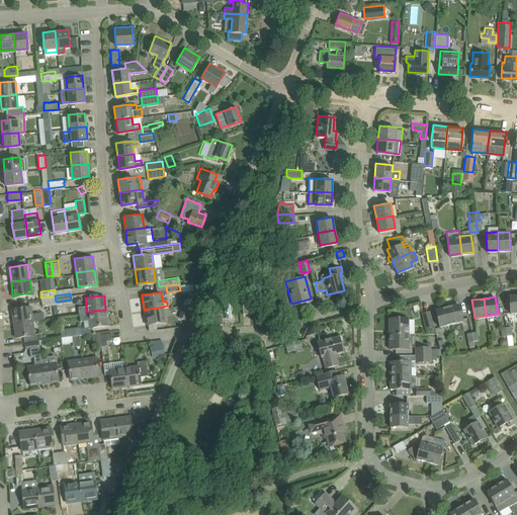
[(178,316),(184,318),(190,303),(189,304),(182,304),(178,316)]
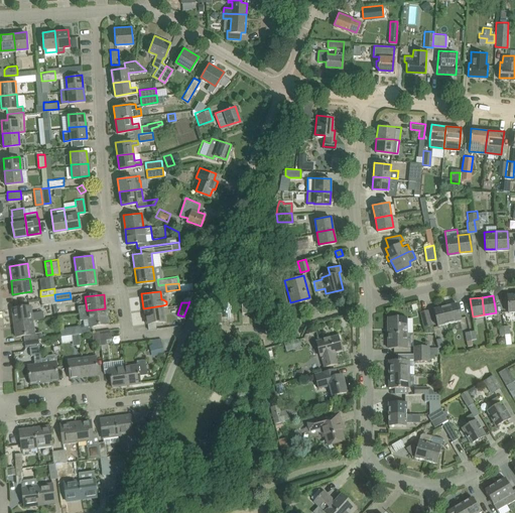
[(457,301),(444,304),(448,322),(461,318),(457,301)]
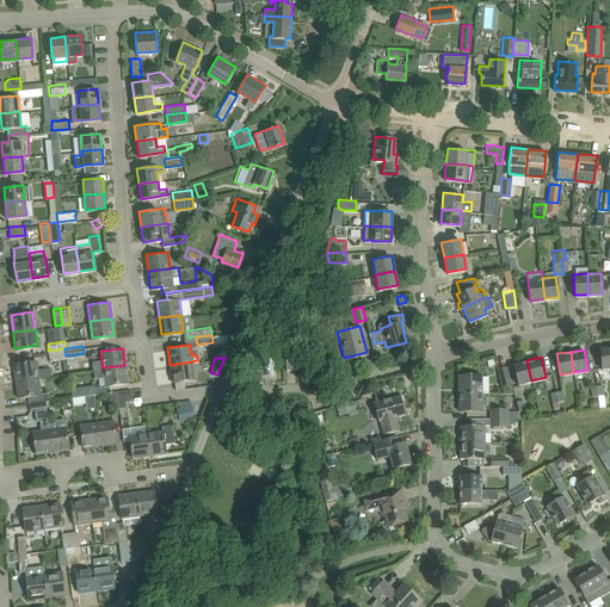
[(13,363),(16,379),(37,377),(35,359),(13,363)]
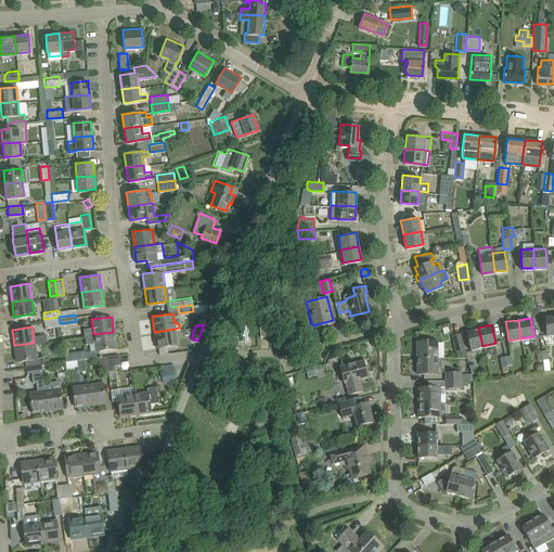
[(482,346),(478,328),(466,331),(471,349),(482,346)]
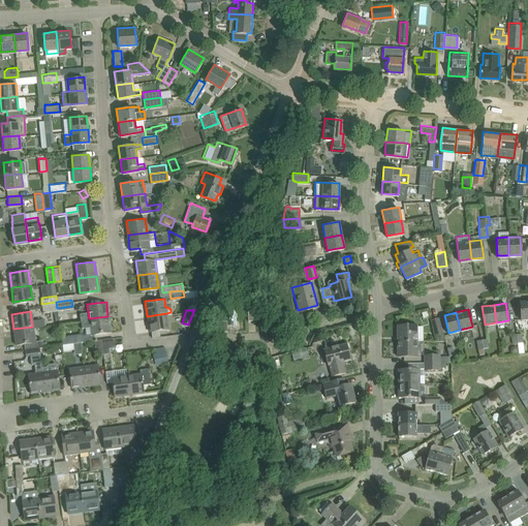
[(147,316),(149,330),(168,328),(166,313),(147,316)]
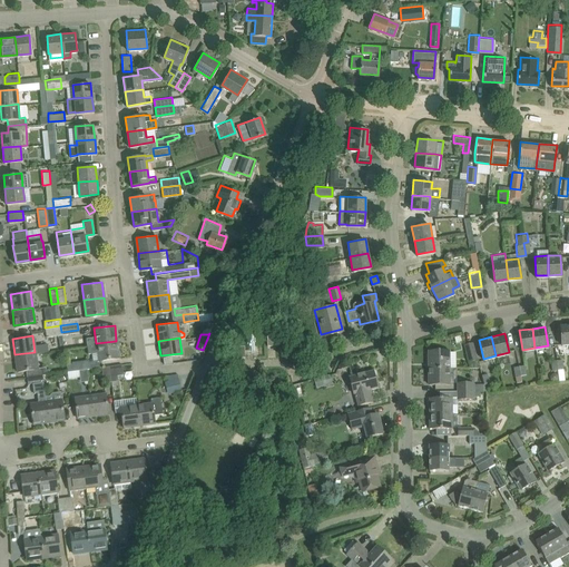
[(67,370),(79,368),(86,368),(101,365),(102,364),(101,359),(118,357),(116,341),(96,343),(87,344),(88,352),(97,351),(98,359),(89,360),(89,358),(71,360),(71,361),(66,362),(67,370)]
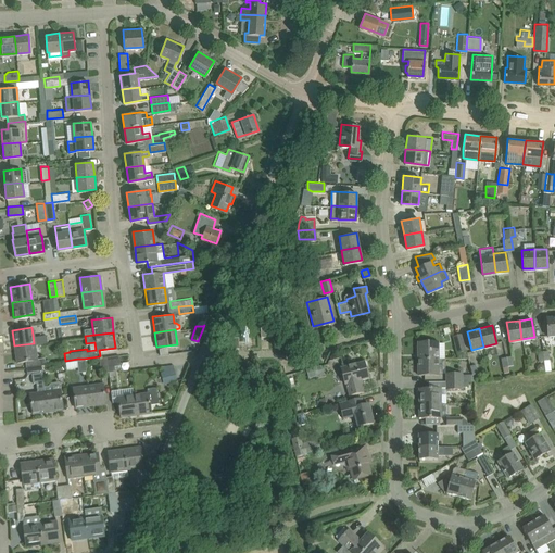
[(452,335),(456,351),(465,348),(461,332),(452,335)]
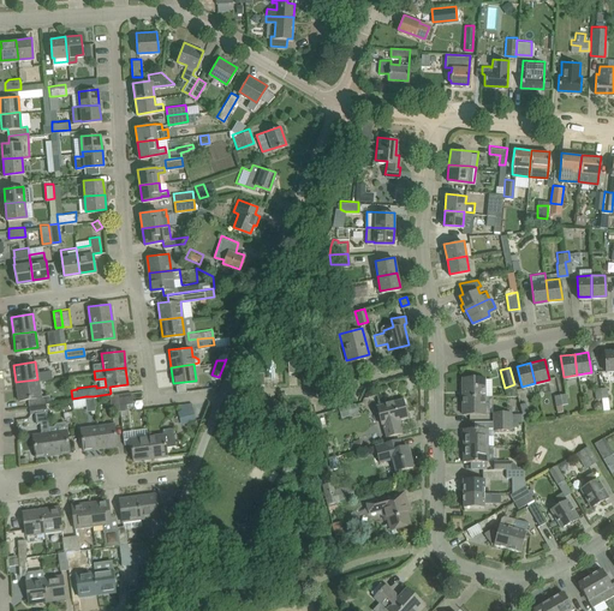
[(462,376),(462,394),(483,394),(483,376),(462,376)]
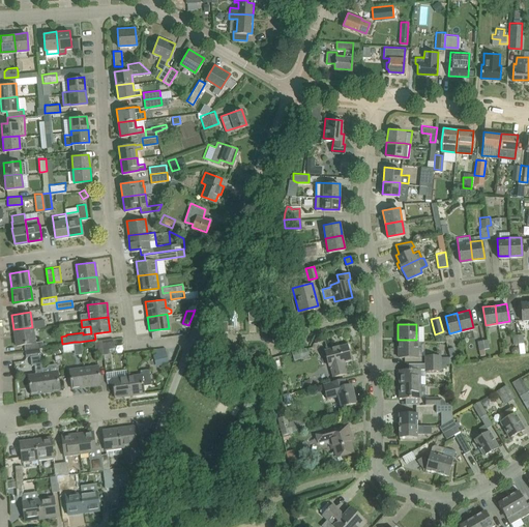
[(32,327),(13,329),(16,344),(24,343),(24,349),(42,346),(41,340),(34,340),(32,327)]
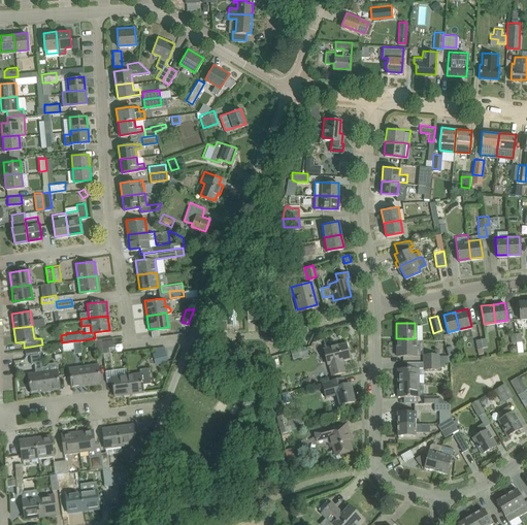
[(441,330),(433,333),(435,339),(443,338),(441,330)]
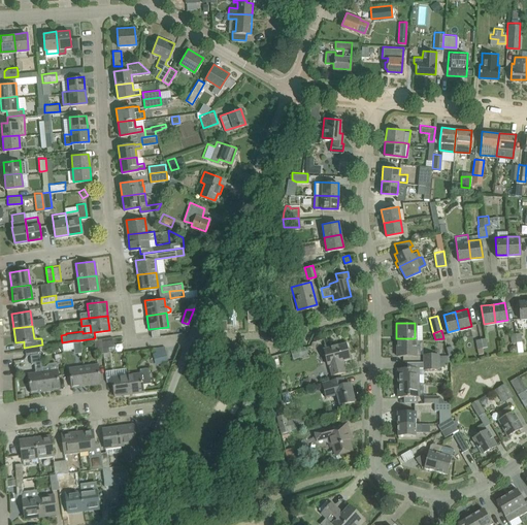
[(102,352),(103,356),(109,355),(108,346),(113,346),(112,335),(100,337),(102,352)]
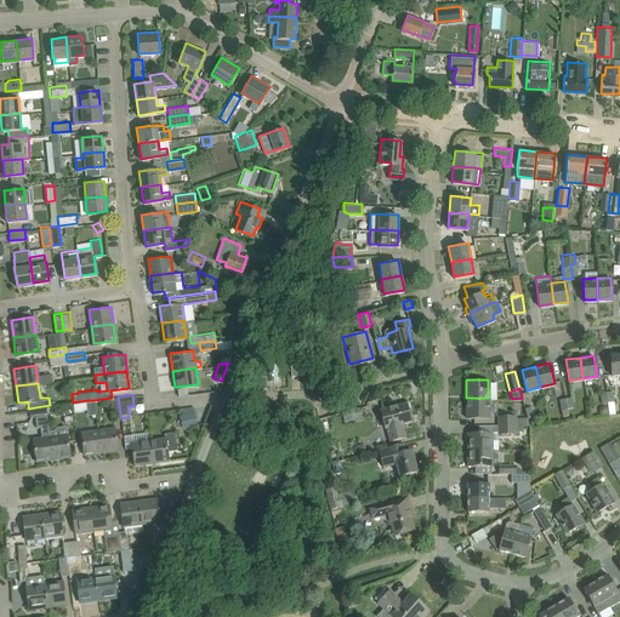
[(466,398),(466,416),(488,416),(488,398),(466,398)]
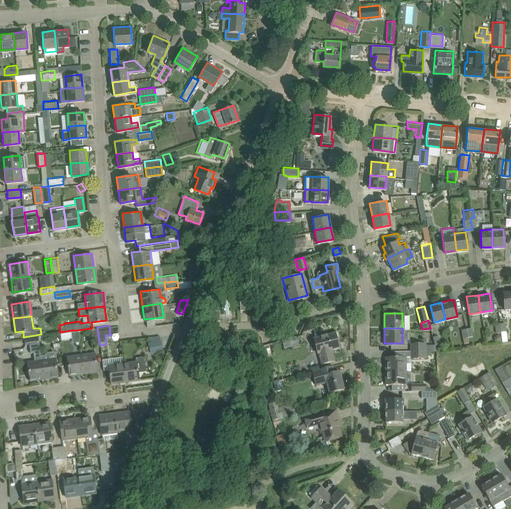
[(77,330),(71,330),(72,341),(79,341),(77,330)]
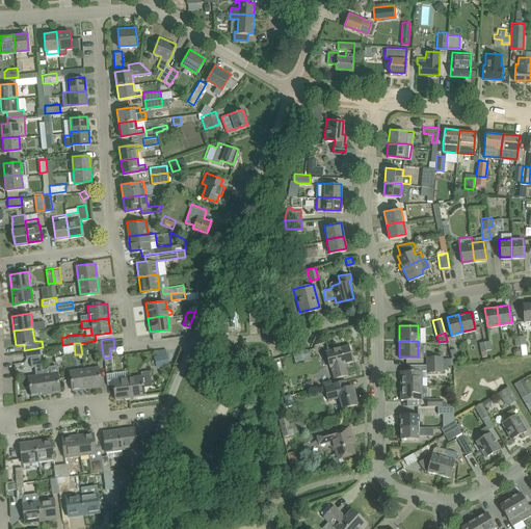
[(346,373),(343,362),(351,360),(347,344),(325,350),(329,367),(330,366),(334,376),(346,373)]
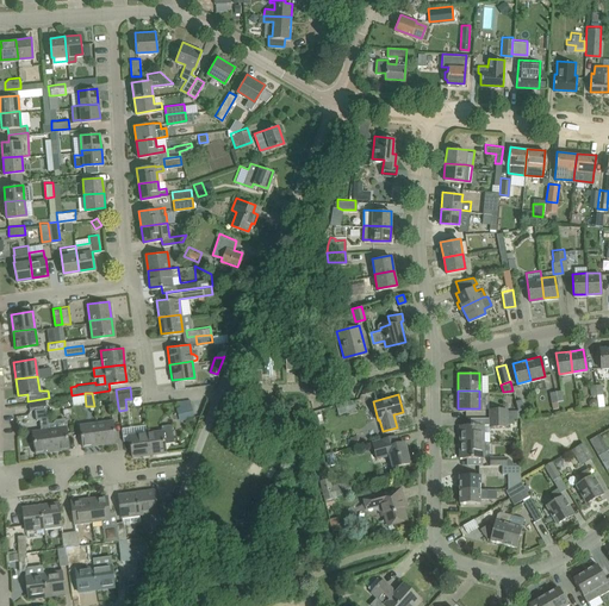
[(45,399),(37,400),(28,401),(29,408),(45,406),(45,399)]
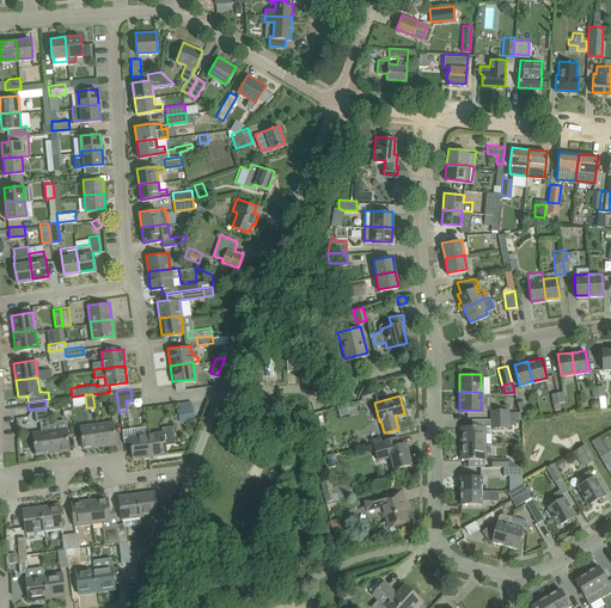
[(179,406),(182,419),(195,416),(191,404),(179,406)]
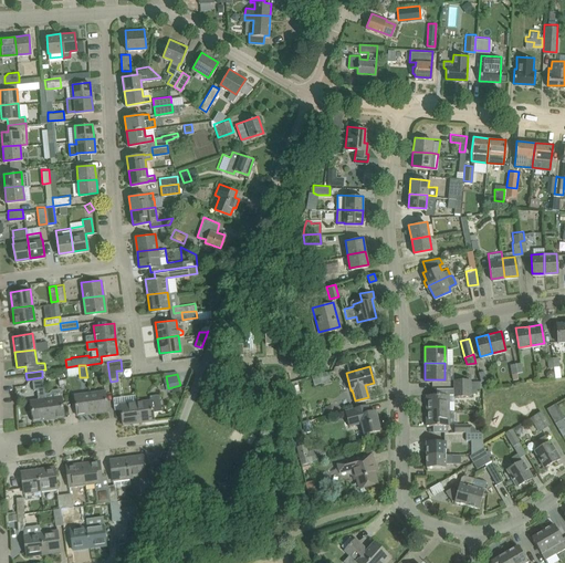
[(104,389),(90,391),(92,412),(107,409),(104,389)]
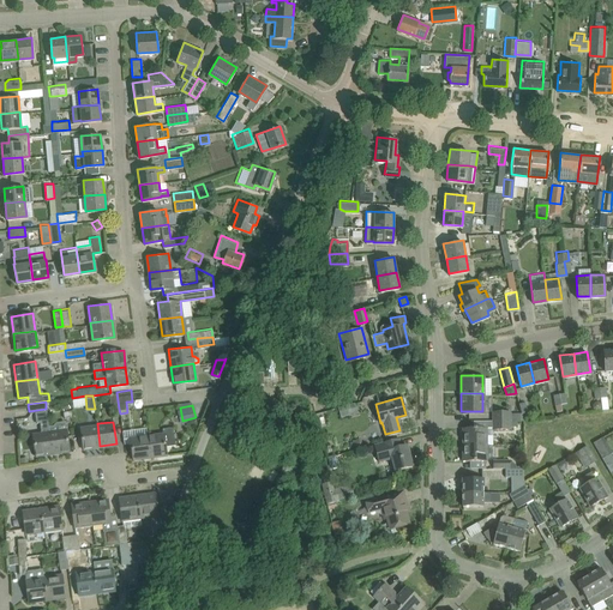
[(100,446),(97,423),(79,426),(83,448),(100,446)]
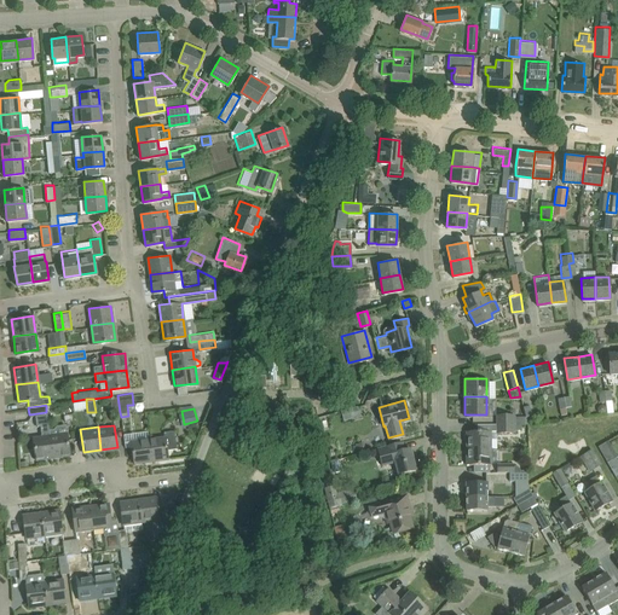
[(163,435),(148,437),(150,459),(167,457),(166,448),(175,447),(173,429),(162,430),(163,435)]
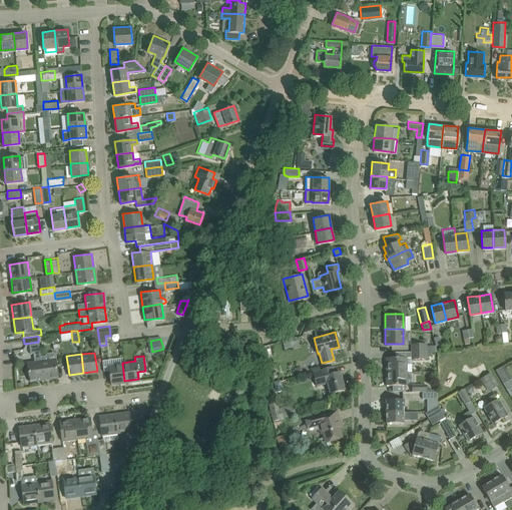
[(385,356),(385,370),(404,370),(411,370),(411,362),(406,362),(406,356),(385,356)]
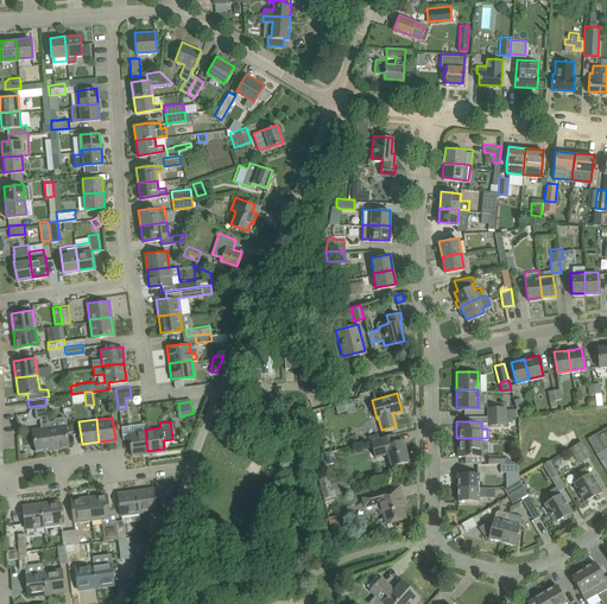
[(147,451),(145,430),(144,423),(120,425),(122,437),(128,436),(131,453),(147,451)]
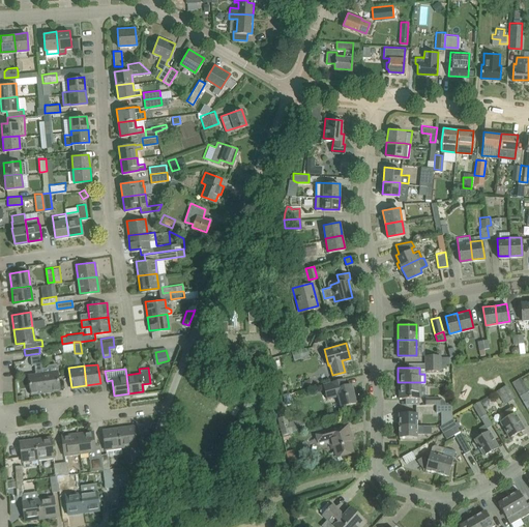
[(57,370),(42,372),(45,390),(59,388),(57,370)]
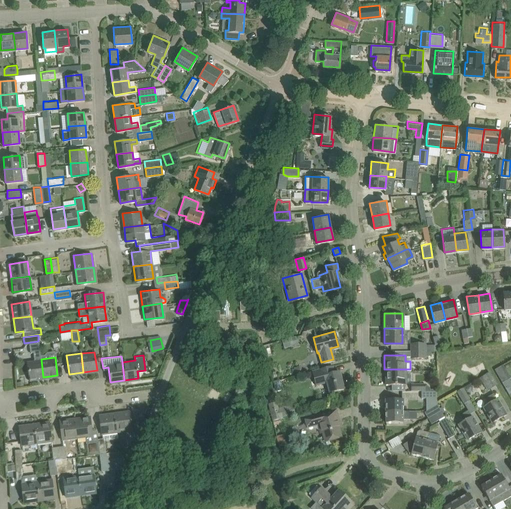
[(43,377),(41,359),(27,361),(29,379),(43,377)]
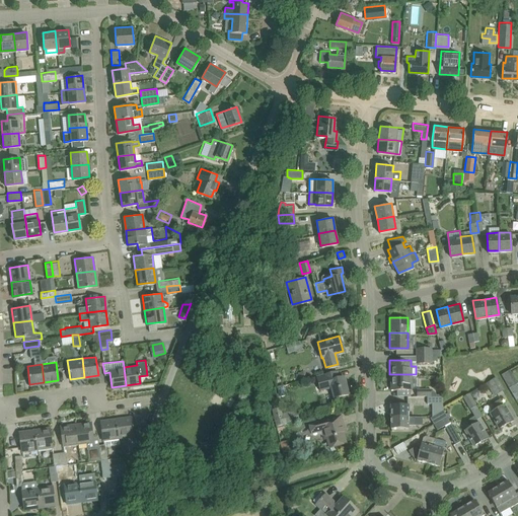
[(319,388),(330,385),(334,396),(348,392),(343,375),(338,376),(336,369),(315,374),(319,388)]
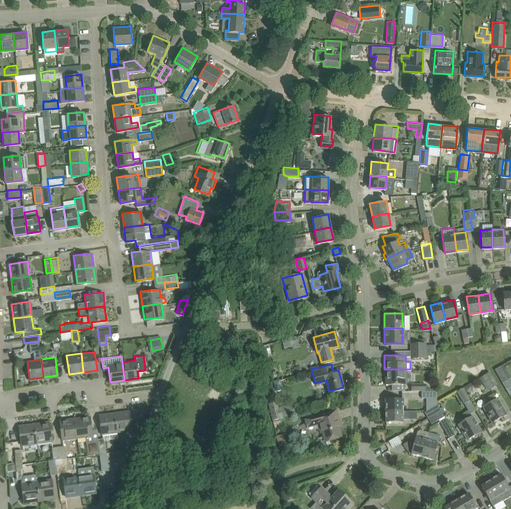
[(494,368),(501,381),(507,378),(500,364),(494,368)]
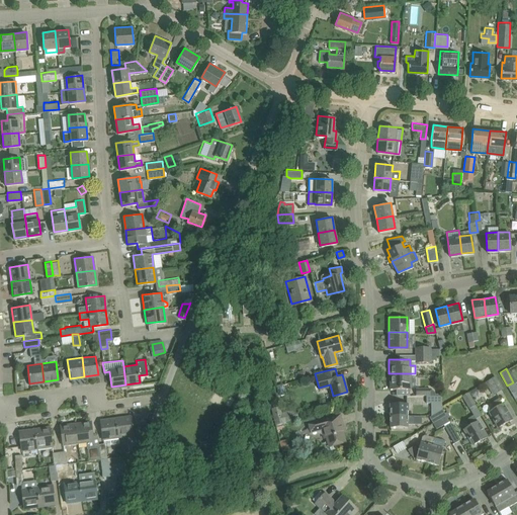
[(389,373),(390,388),(410,388),(410,381),(408,381),(408,373),(389,373)]
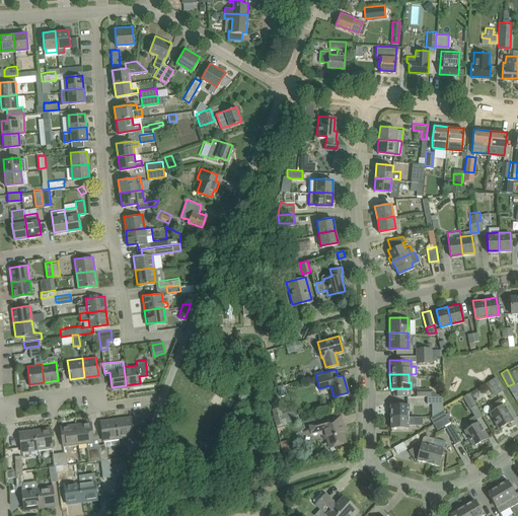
[(489,380),(496,392),(502,388),(495,376),(489,380)]
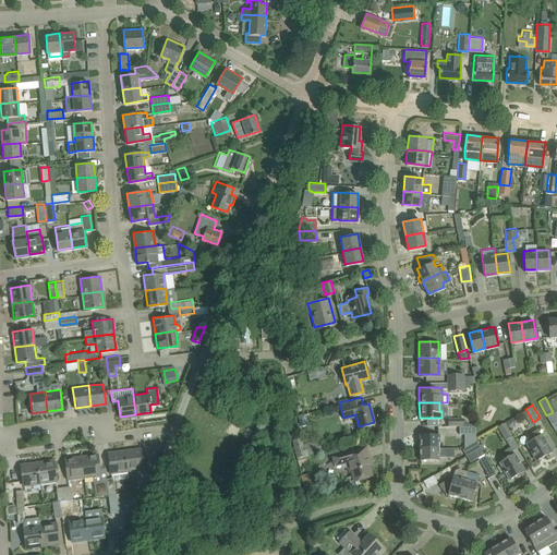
[(496,425),(505,438),(511,434),(504,421),(496,425)]
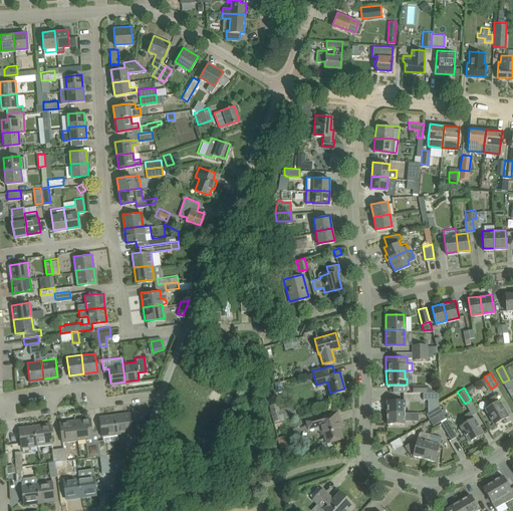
[(437,392),(423,392),(423,398),(432,398),(432,405),(438,402),(438,398),(437,392)]
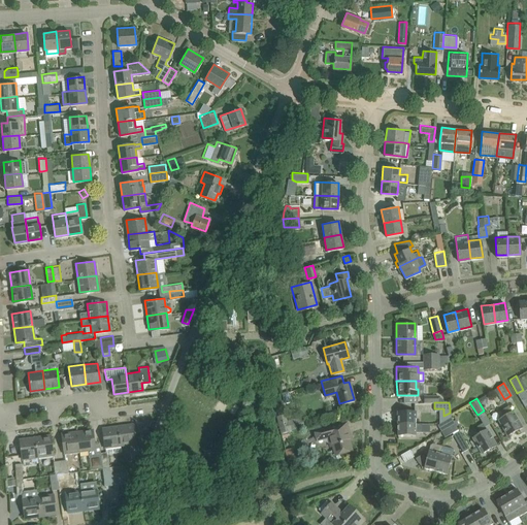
[(498,419),(506,433),(521,425),(508,404),(502,407),(506,415),(498,419)]
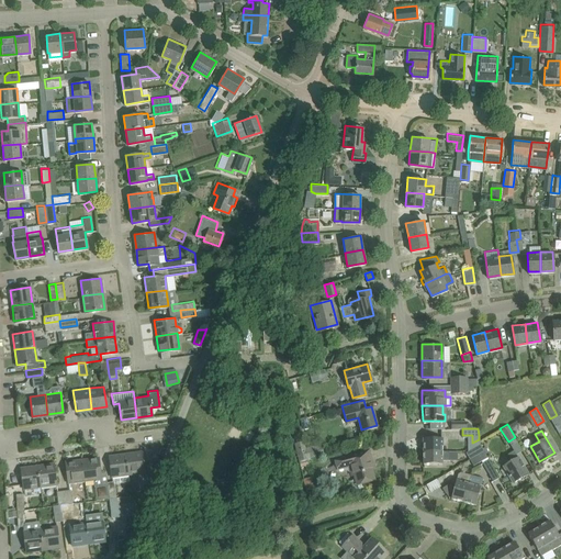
[(423,436),(423,450),(441,450),(441,436),(423,436)]
